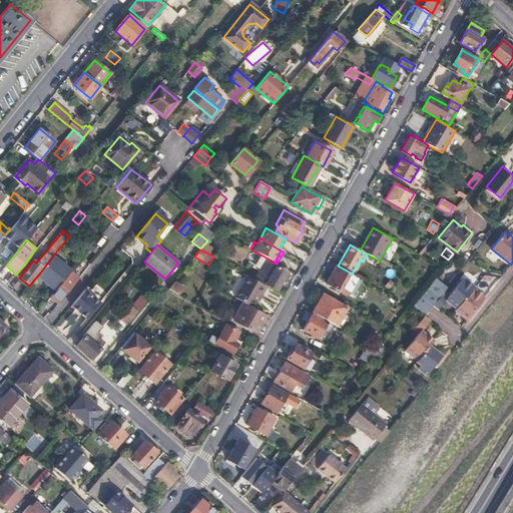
[(53,255),(40,273),(50,281),(49,283),(57,289),(59,287),(71,272),(72,271),(53,255)]
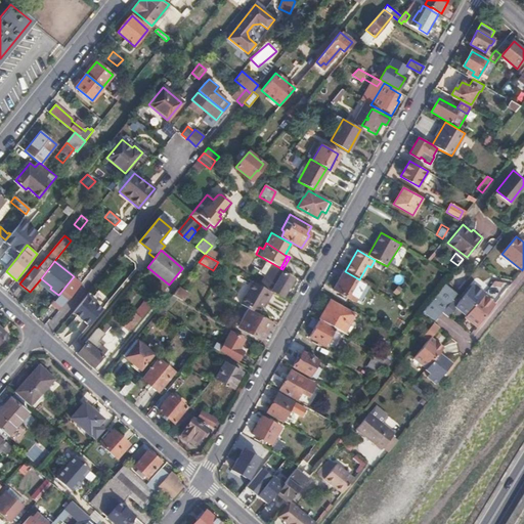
[(279,269),(270,290),(285,297),(294,276),(279,269)]
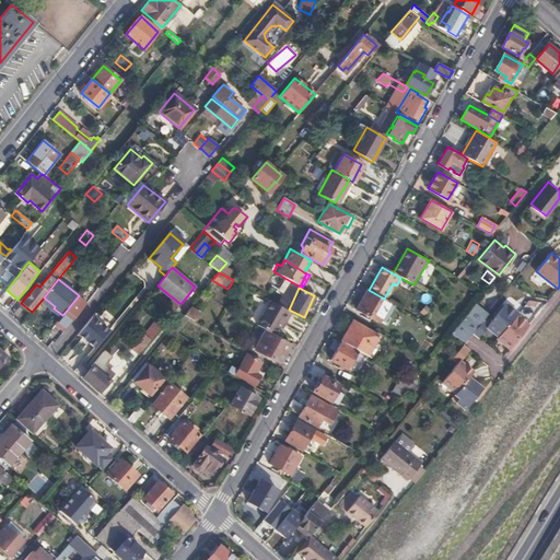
[(369,290),(368,290),(357,308),(380,322),(389,303),(384,299),(369,290)]
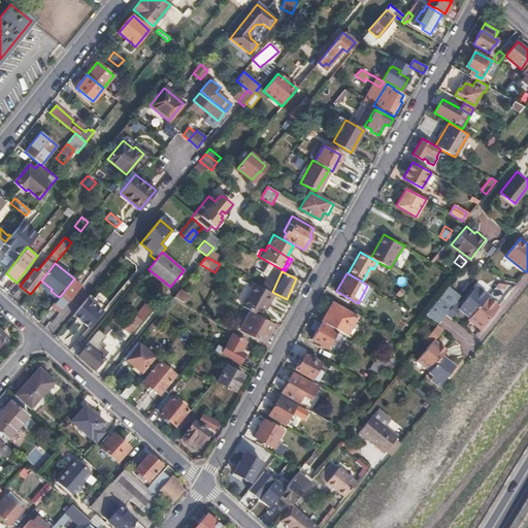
[(63,300),(67,304),(81,287),(73,279),(61,295),(64,298),(63,300)]
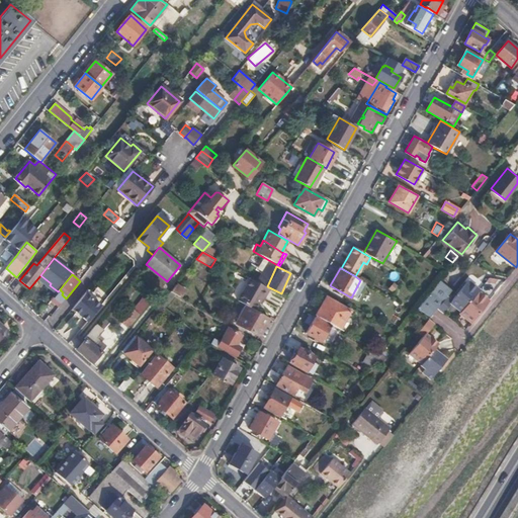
[(484,285),(496,291),(501,281),(489,275),(484,285)]
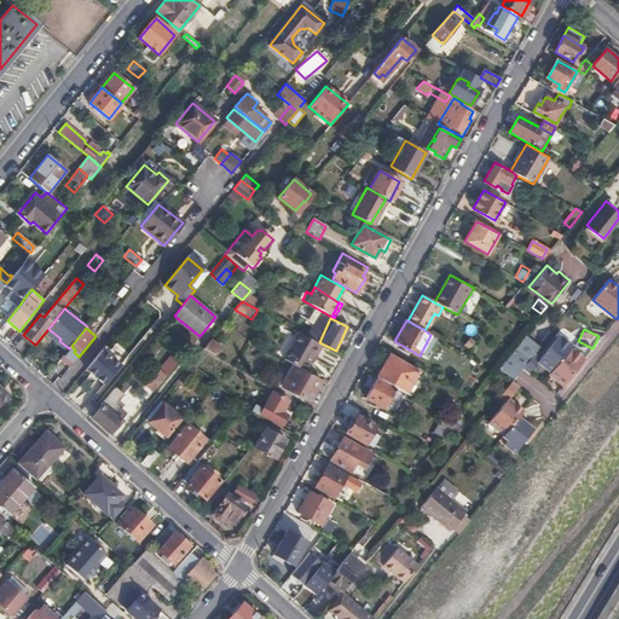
[(298,333),(283,359),(296,366),(302,369),(307,362),(310,357),(313,358),(320,345),(298,333)]
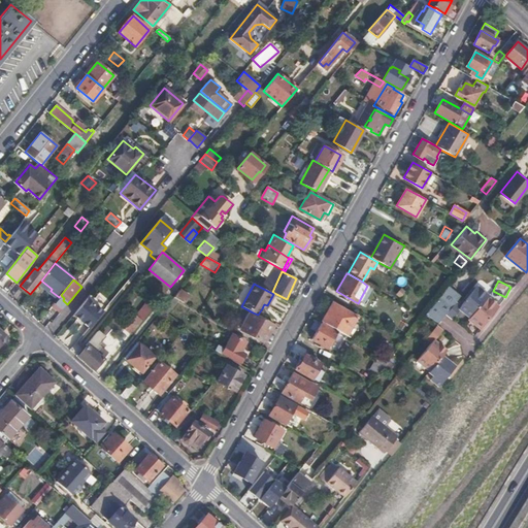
[(456,301),(447,314),(453,319),(461,309),(471,318),(470,320),(481,328),(499,306),(488,297),(490,296),(477,286),(461,305),(456,301)]
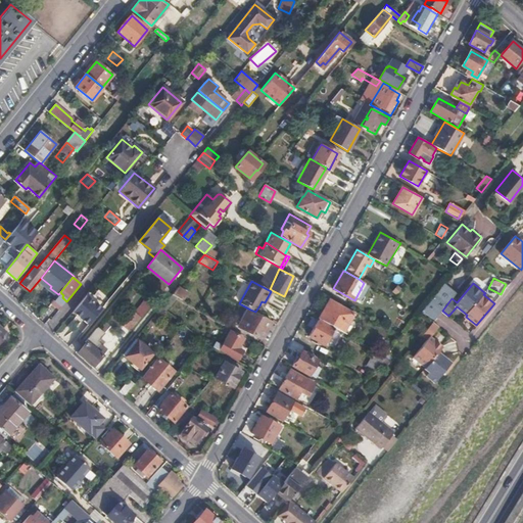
[(178,287),(173,294),(182,299),(187,292),(178,287)]
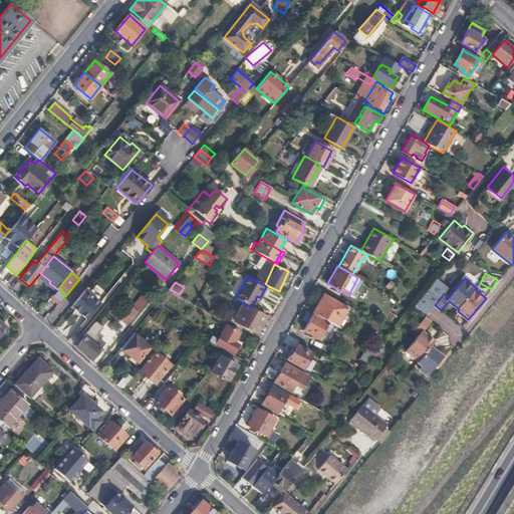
[(433,284),(415,306),(427,314),(435,305),(444,293),(433,284)]
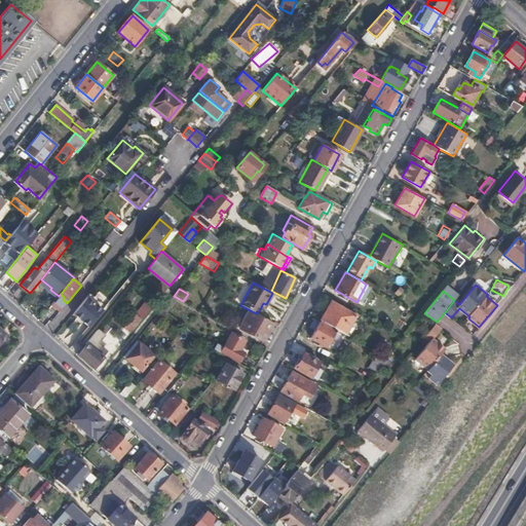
[(59,296),(51,304),(61,311),(67,303),(63,299),(64,297),(61,294),(59,296)]
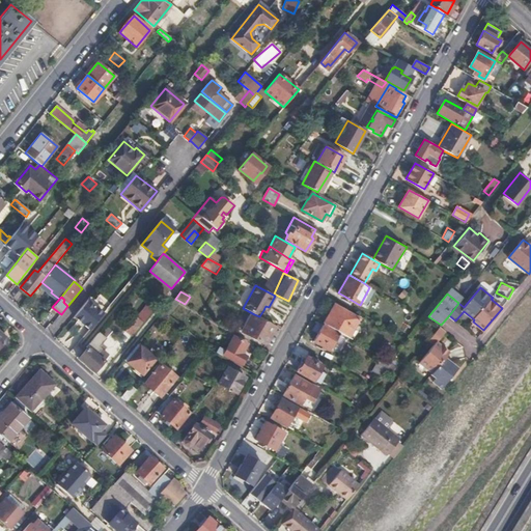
[(90,297),(75,316),(90,330),(107,310),(90,297)]
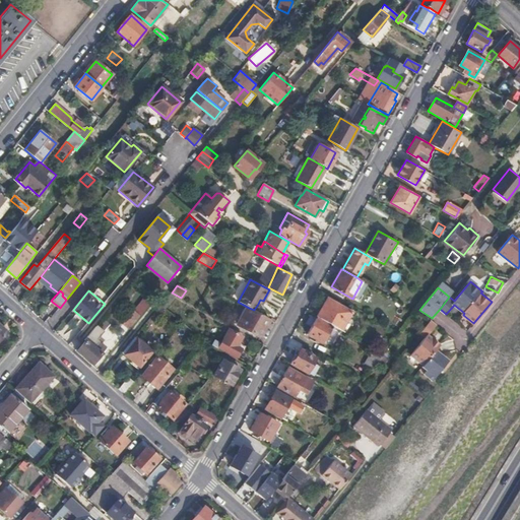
[(327,299),(317,317),(341,330),(351,312),(327,299)]
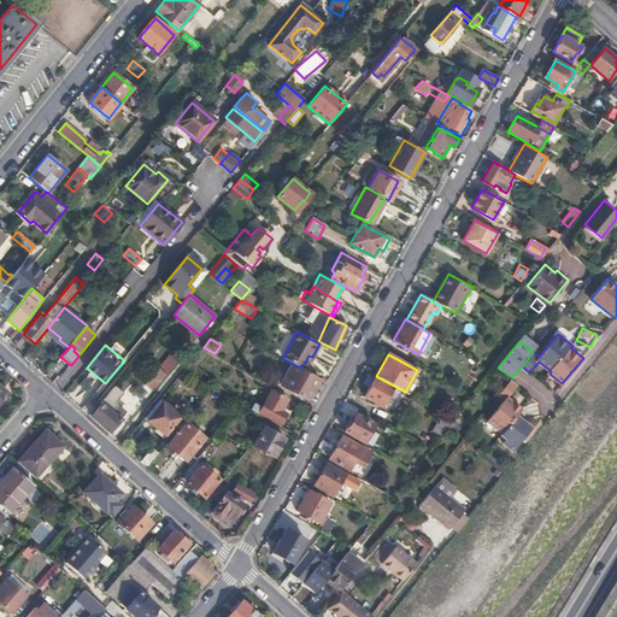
[(309,400),(321,380),(301,368),(295,365),(283,386),(309,400)]
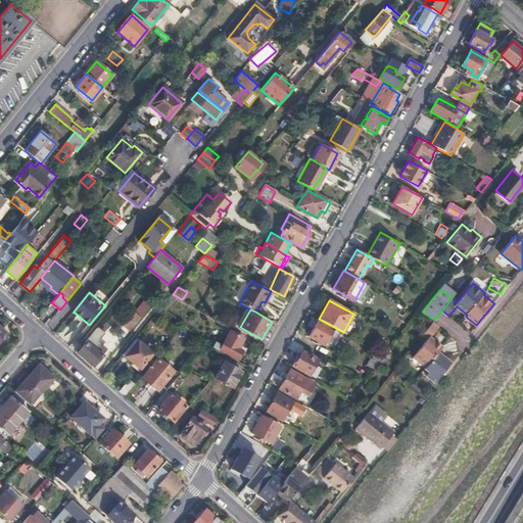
[(125,327),(130,331),(141,318),(135,313),(125,327)]
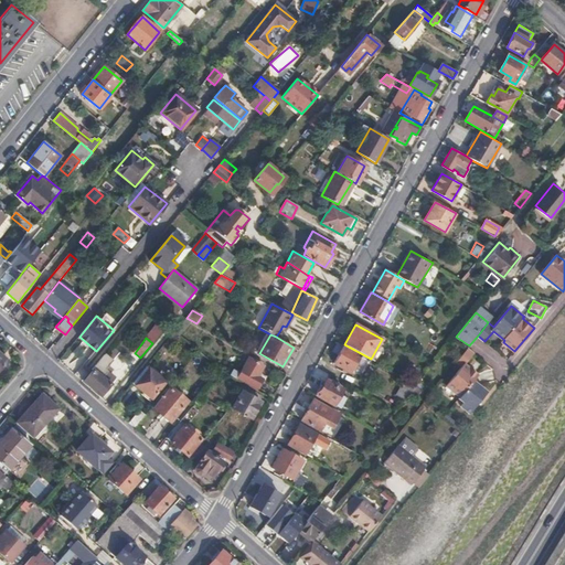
[(169,342),(160,352),(166,356),(174,347),(169,342)]
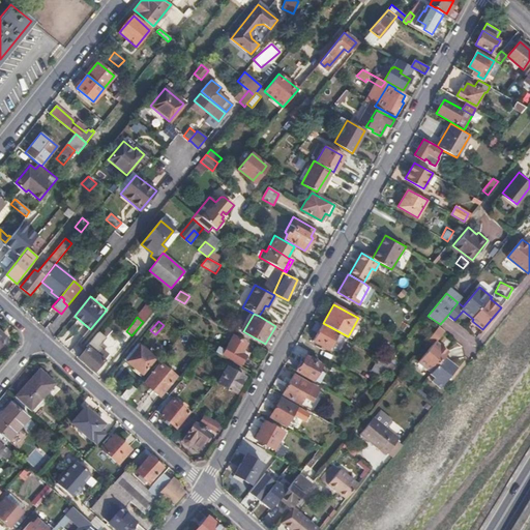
[(316,322),(312,329),(318,333),(313,341),(328,349),(336,333),(316,322)]
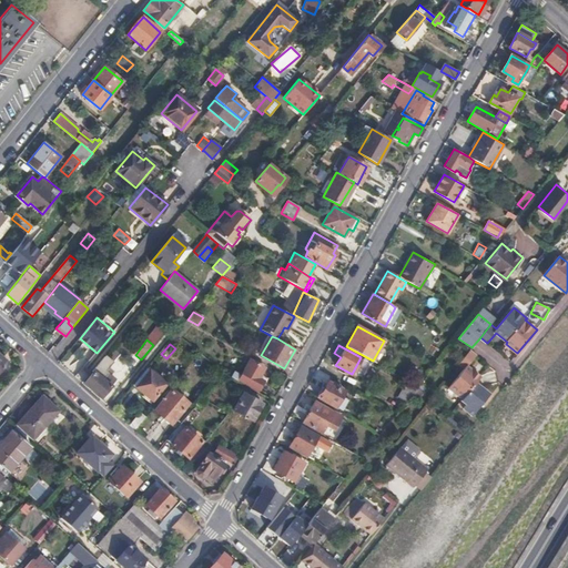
[(470,350),(459,363),(465,367),(449,386),(463,397),(462,399),(467,404),(464,407),(473,415),(489,394),(476,383),(482,375),(469,366),(477,356),(470,350)]
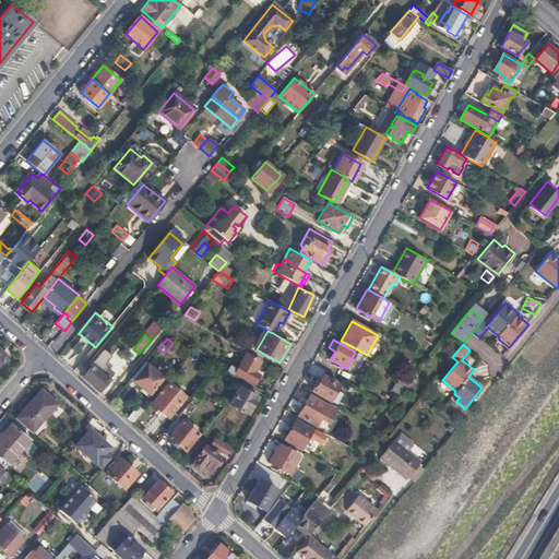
[(102,353),(92,365),(93,366),(83,377),(98,390),(108,379),(113,373),(103,365),(108,358),(102,353)]
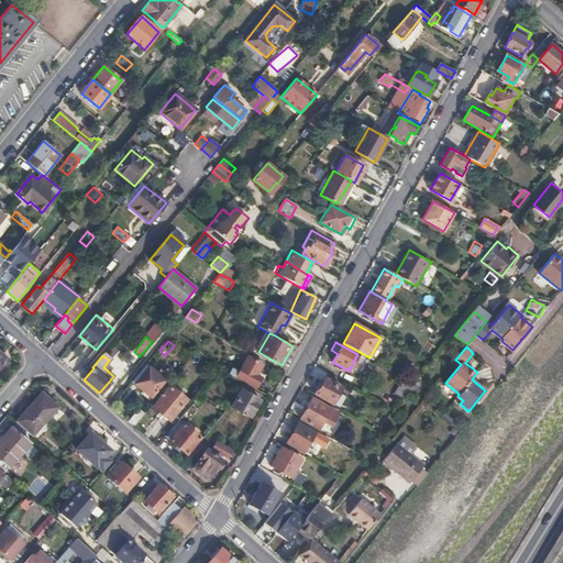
[(232,368),(229,374),(234,376),(235,376),(256,387),(262,377),(257,375),(263,365),(247,357),(239,372),(232,368)]
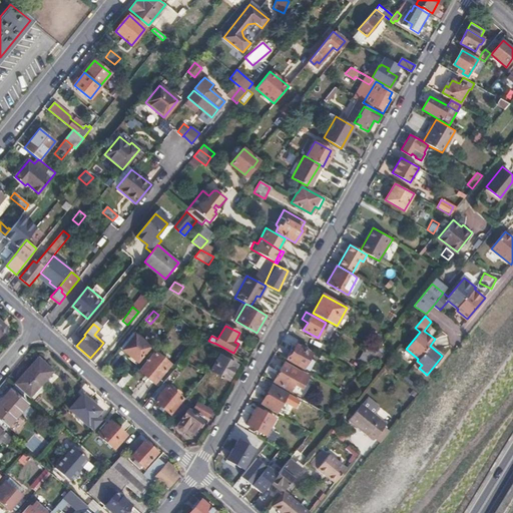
[(120,348),(122,350),(137,363),(150,347),(133,333),(124,343),(120,348)]
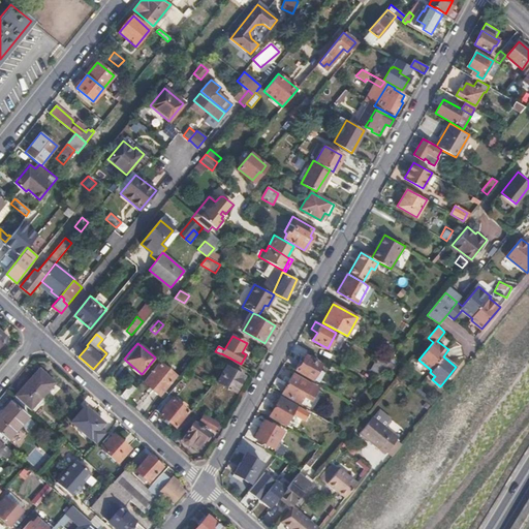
[(371,370),(378,374),(389,361),(379,354),(371,370)]
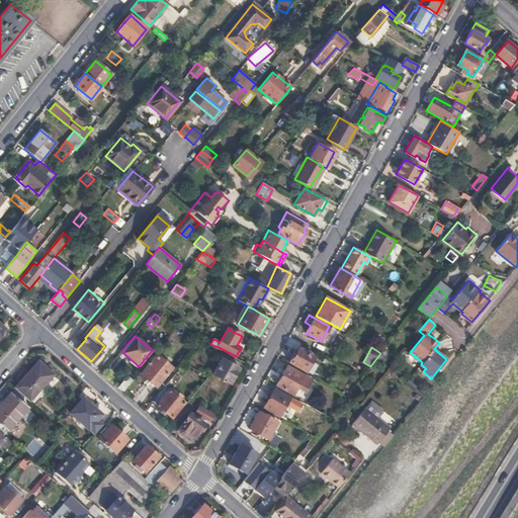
[(294,355),(290,362),(305,370),(314,357),(299,350),(295,356),(294,355)]
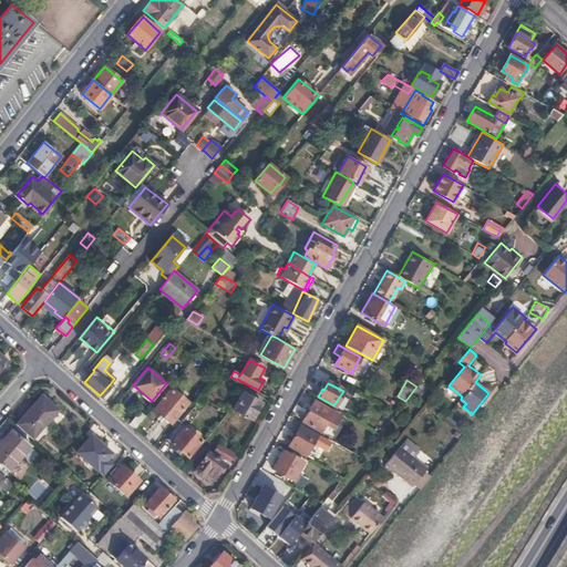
[(172,390),(154,410),(171,424),(188,403),(172,390)]
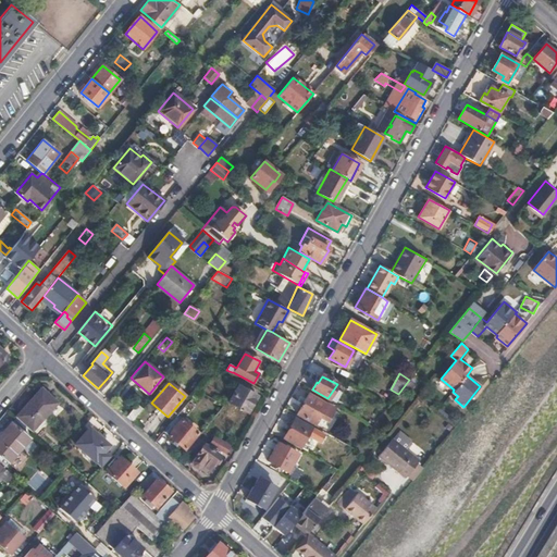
[(41,386),(14,416),(32,431),(58,401),(41,386)]
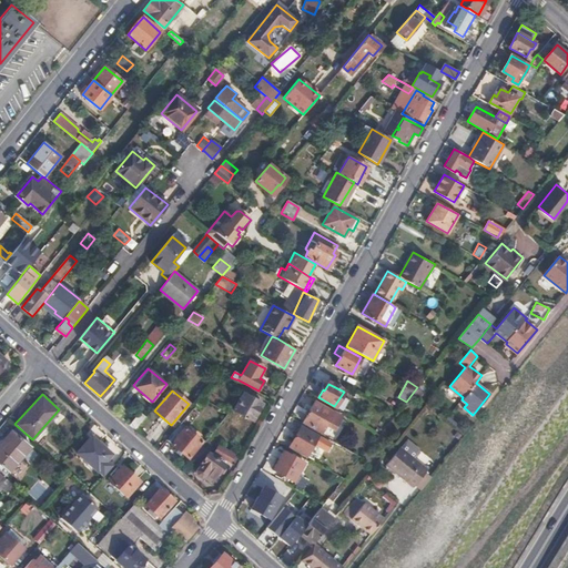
[(243,394),(234,409),(253,421),(262,404),(243,394)]
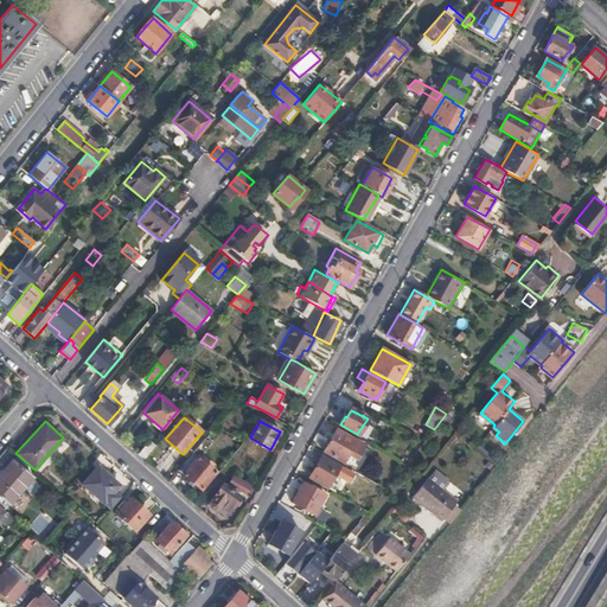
[(363,447),(351,440),(346,438),(346,436),(338,430),(325,452),(344,462),(349,454),(356,458),(363,447)]
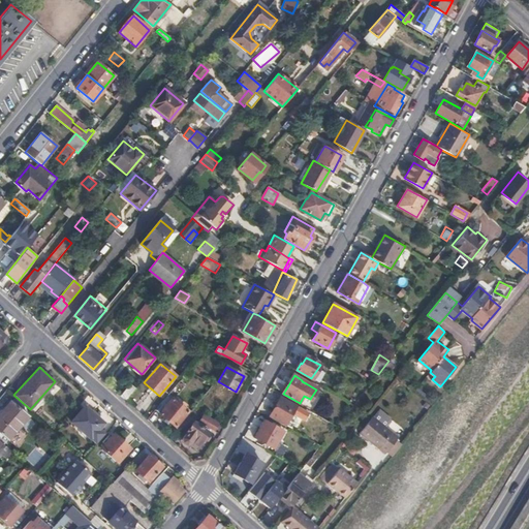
[(318,385),(308,380),(306,383),(316,390),(318,385)]
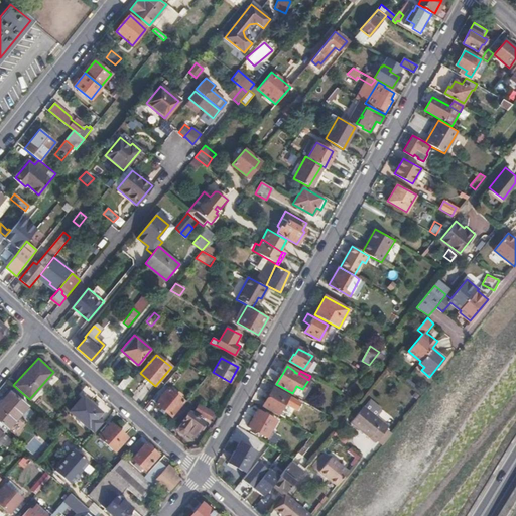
[(174,373),(151,399),(172,417),(174,415),(183,405),(185,402),(169,389),(179,377),(174,373)]
